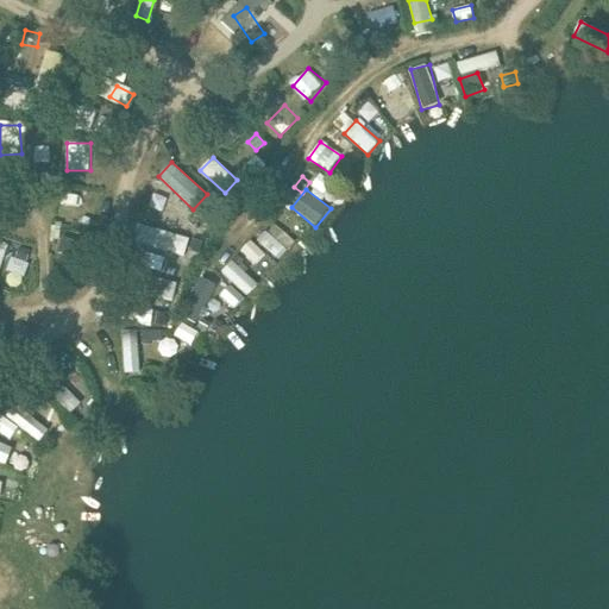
[(138,223),(133,239),(186,255),(190,238),(138,223)]
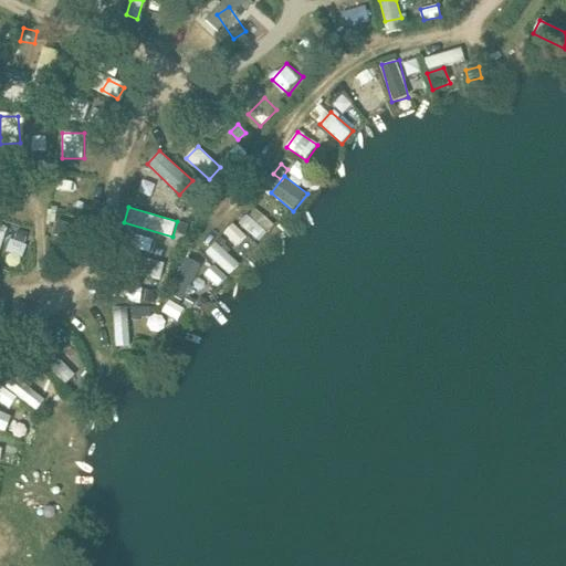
[(56,211),(49,210),(48,221),(55,222),(56,211)]
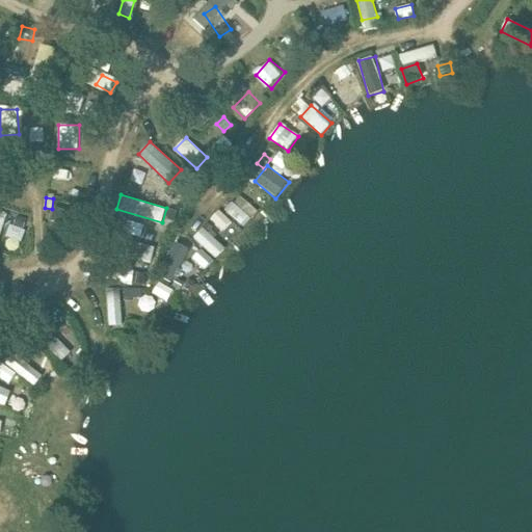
[(229,208),(240,223),(255,214),(243,197),(229,208)]
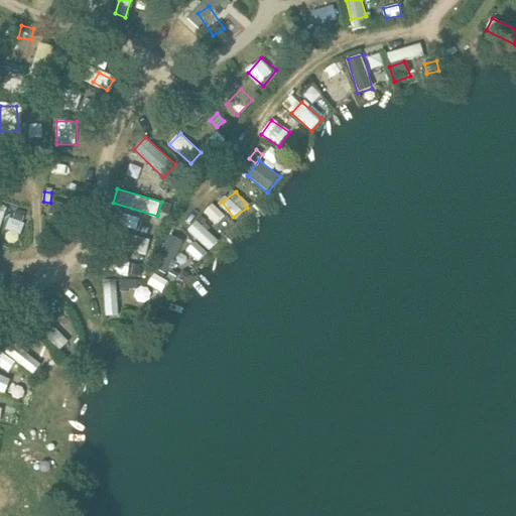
[(50,213),(63,215),(66,203),(52,201),(50,213)]
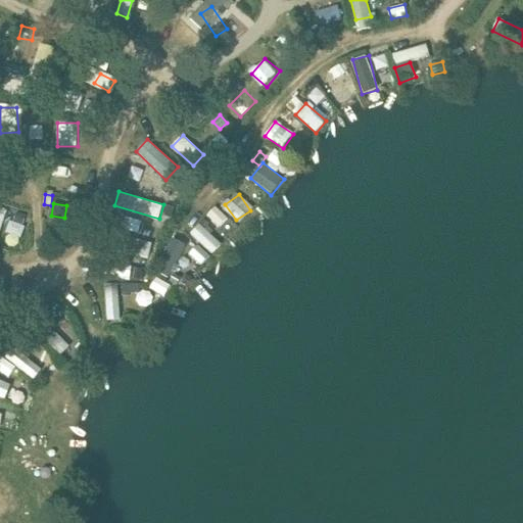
[(0,232),(8,209),(0,205),(0,232)]
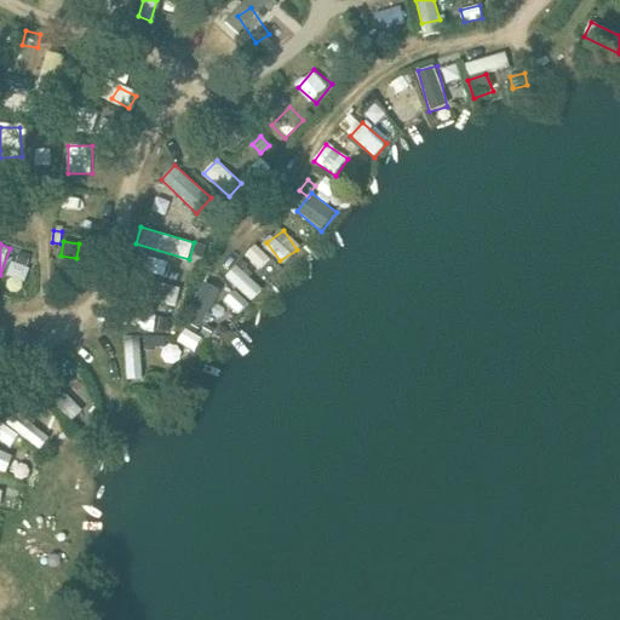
[(81,247),(76,262),(96,267),(99,252),(81,247)]
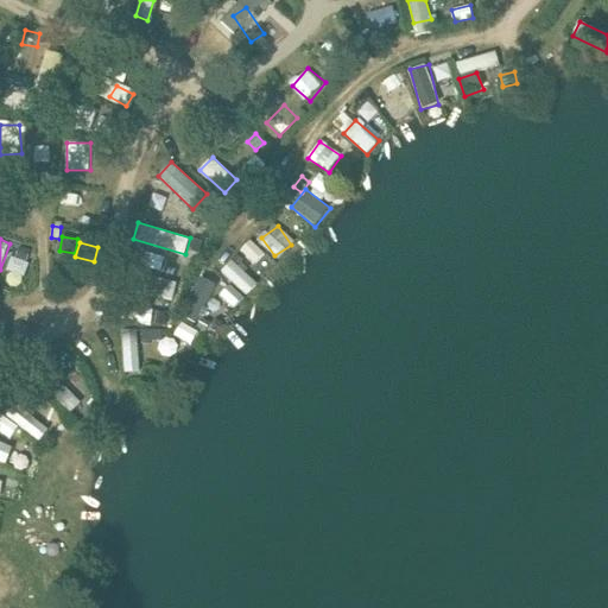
[(27,261),(31,252),(19,248),(17,258),(27,261)]
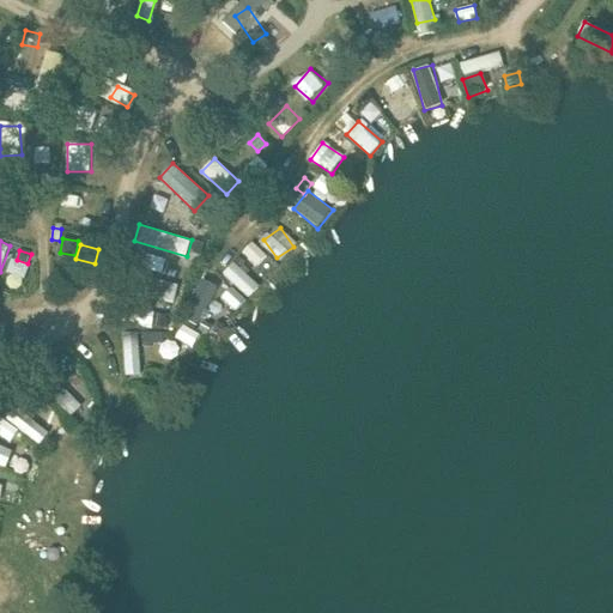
[(145,268),(163,271),(165,259),(146,255),(145,268)]
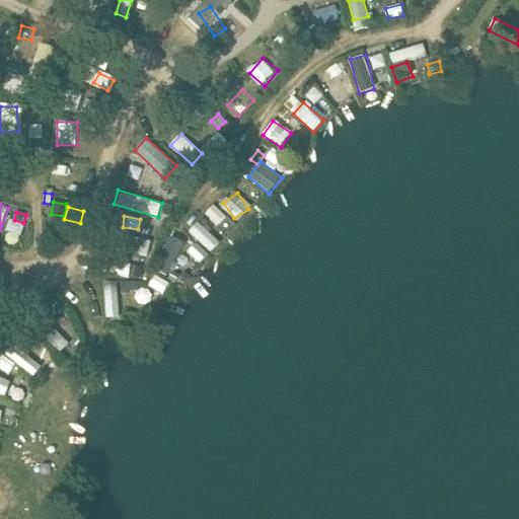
[(211,251),(220,242),(199,221),(190,230),(211,251)]
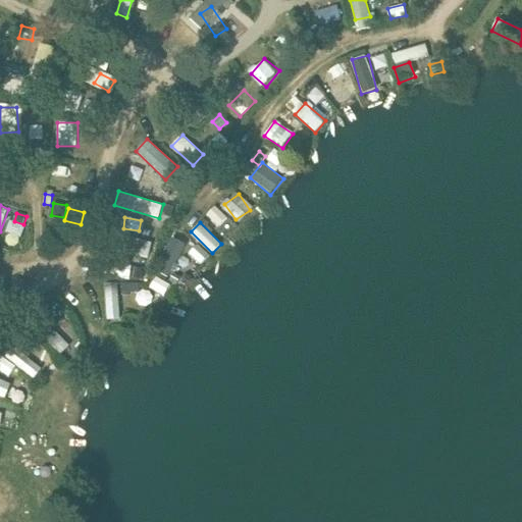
[(120,251),(148,258),(152,243),(124,236),(120,251)]
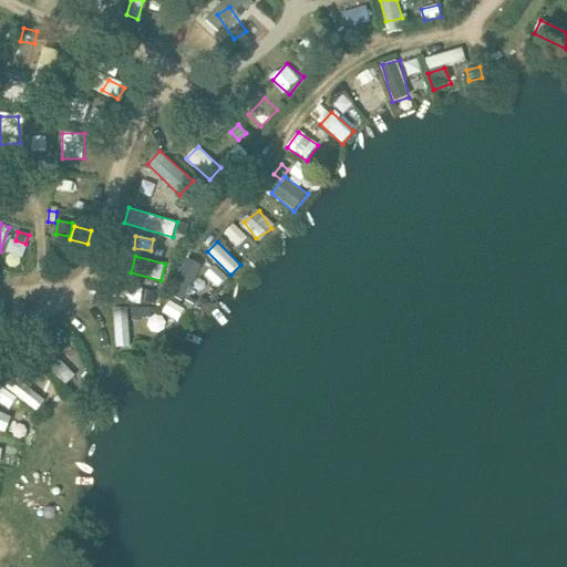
[(187,257),(168,292),(183,300),(203,265),(187,257)]
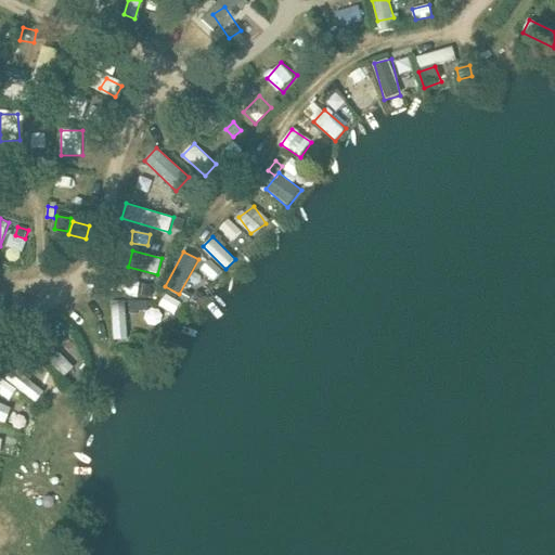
[(151,288),(140,286),(138,296),(149,298),(151,288)]
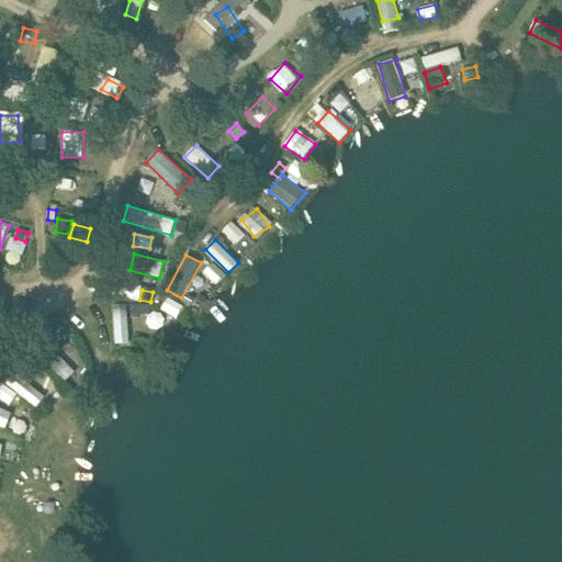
[(186,304),(193,310),(199,301),(190,296),(186,304)]
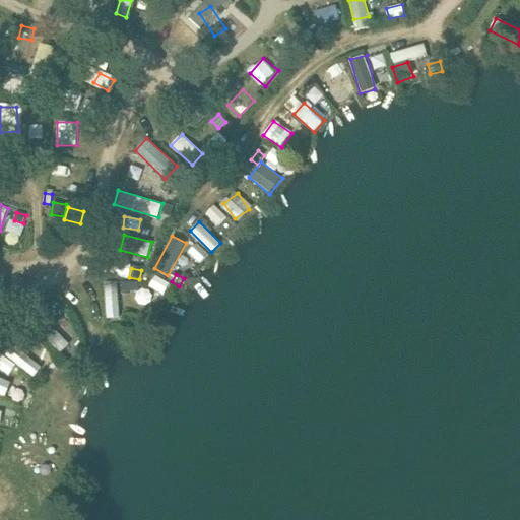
[(170,286),(155,278),(150,288),(165,296),(170,286)]
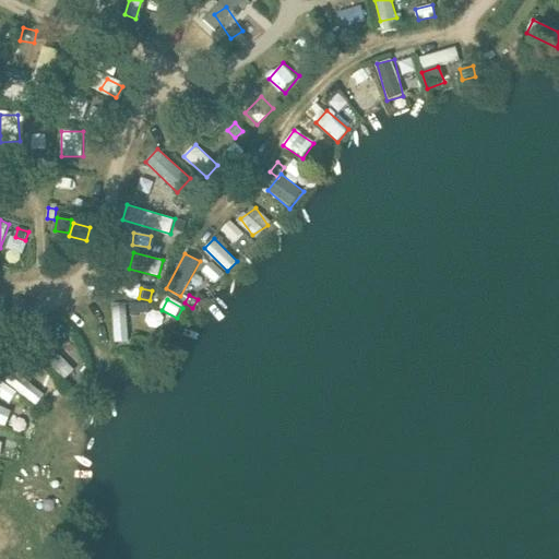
[(114,301),(115,343),(128,343),(127,301),(114,301)]
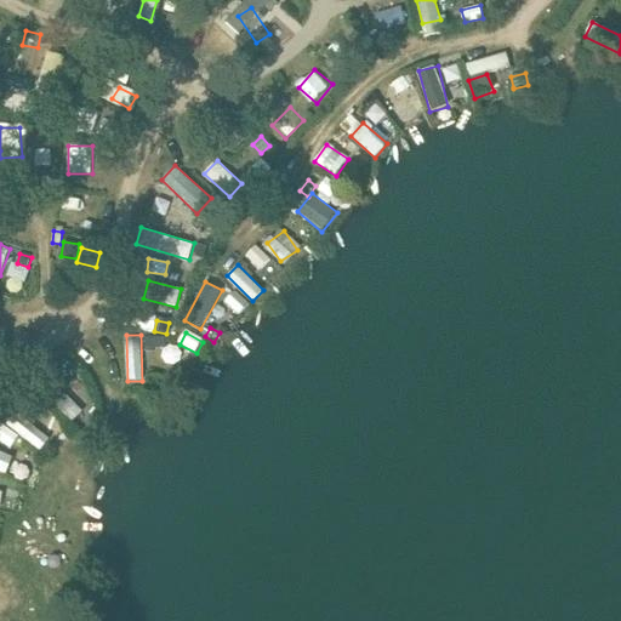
[(146,339),(146,349),(165,349),(165,339),(146,339)]
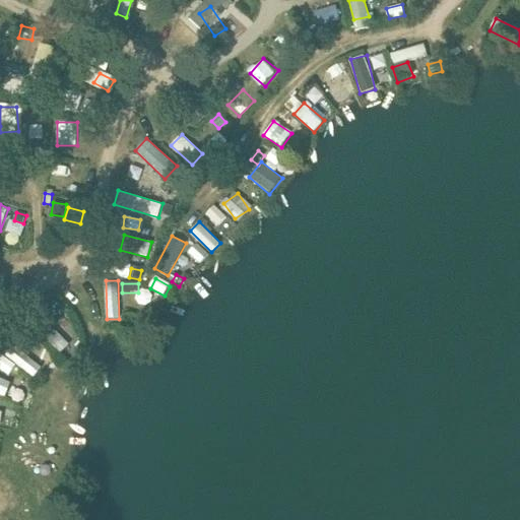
[(2,338),(8,344),(15,337),(9,331),(2,338)]
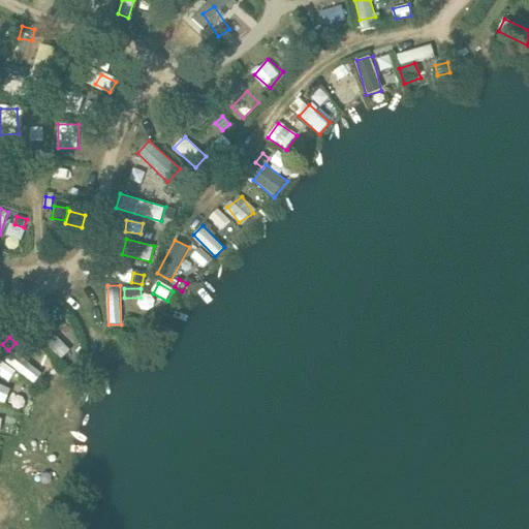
[(48,346),(62,359),(70,349),(56,337),(48,346)]
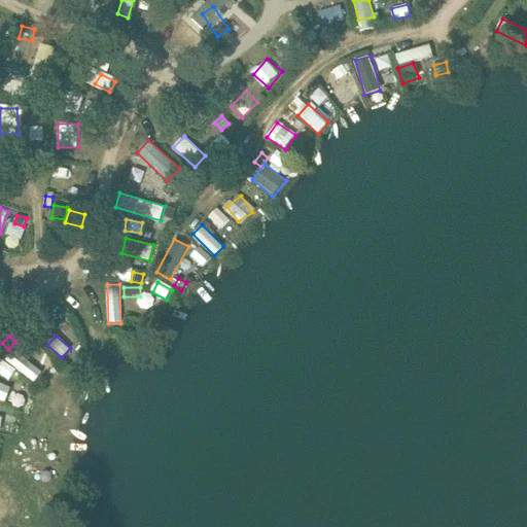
[(13,350),(6,359),(34,382),(42,373),(13,350)]
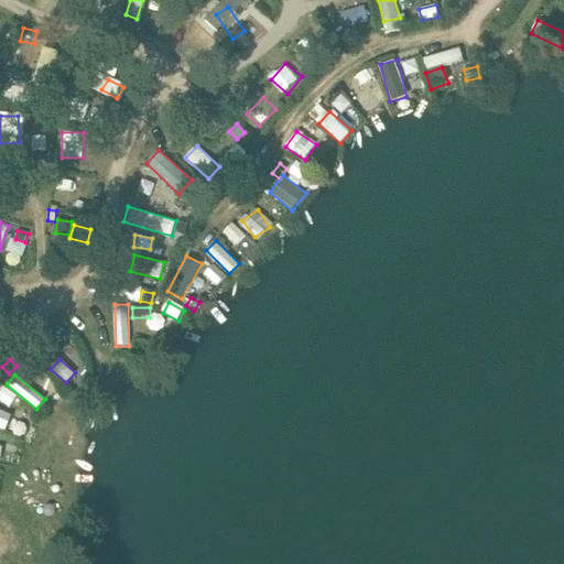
[(0,426),(6,430),(12,414),(0,409),(0,426)]
